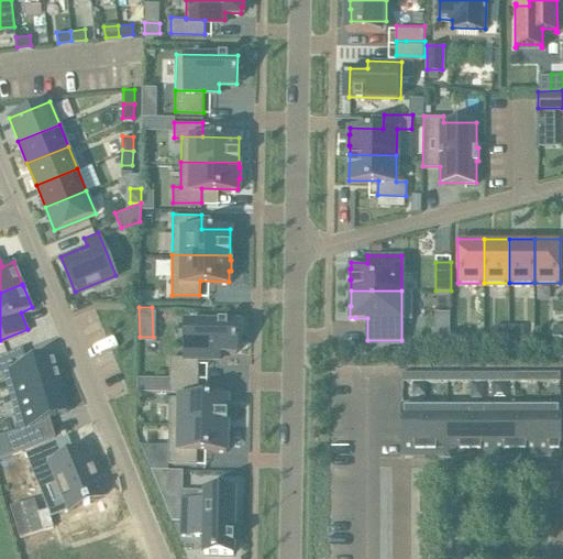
[(238,321),(186,320),(185,357),(199,357),(219,358),(219,350),(236,350),(238,321)]
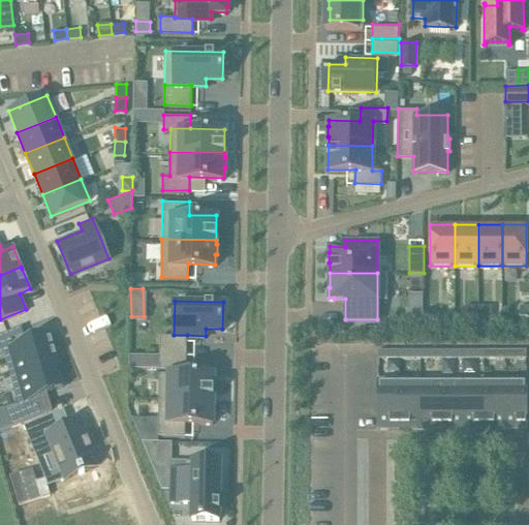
[(528,303),(520,304),(520,314),(528,313),(528,303)]
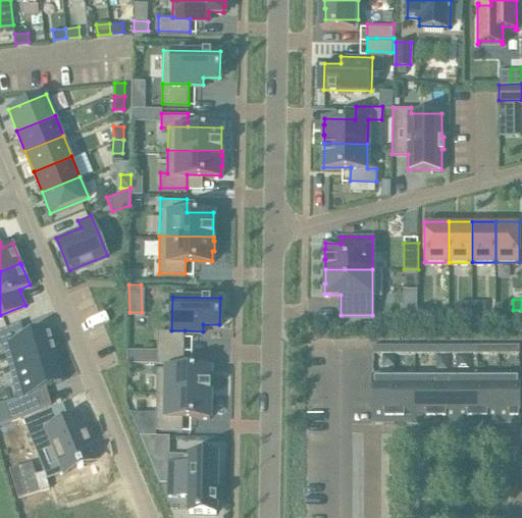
[(459,300),(459,310),(472,310),(472,300),(459,300)]
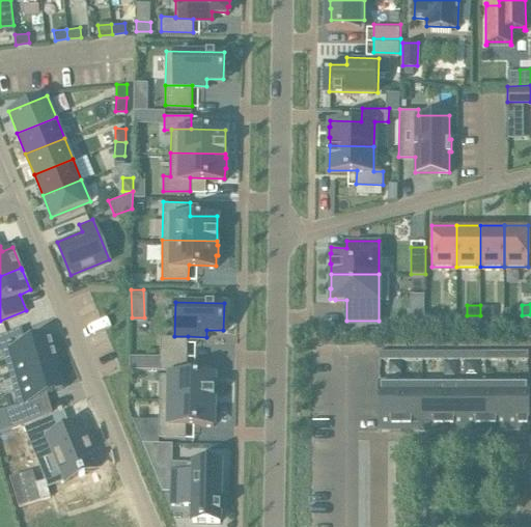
[(494,315),(494,305),(480,305),(480,315),(494,315)]
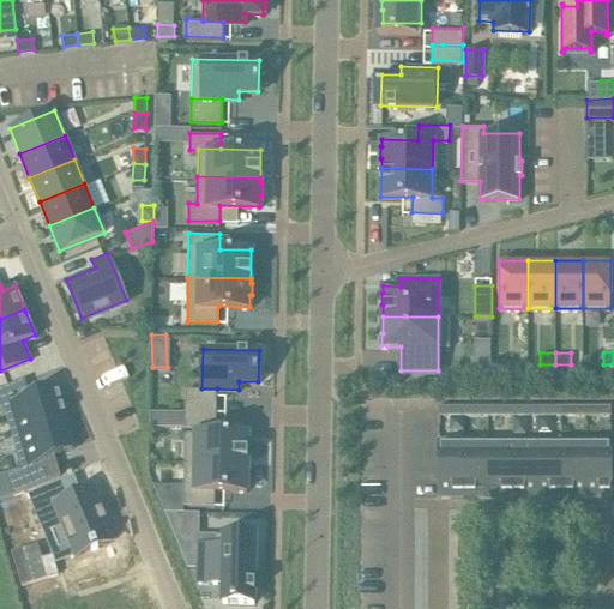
[(492,371),(507,371),(507,360),(492,360),(492,371)]
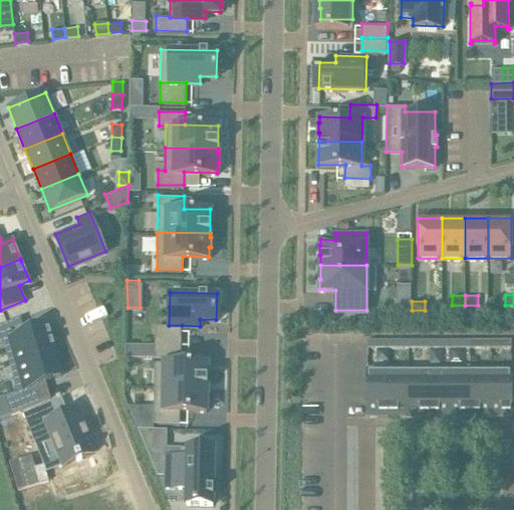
[(20,315),(0,323),(0,347),(5,346),(11,367),(55,354),(47,326),(32,330),(31,327),(18,333),(14,319),(21,317),(20,315)]
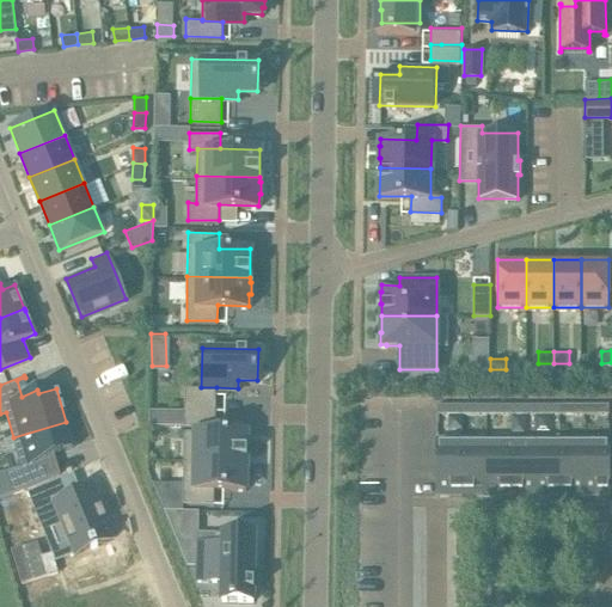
[(215,409),(216,387),(201,387),(185,386),(184,409),(215,409)]
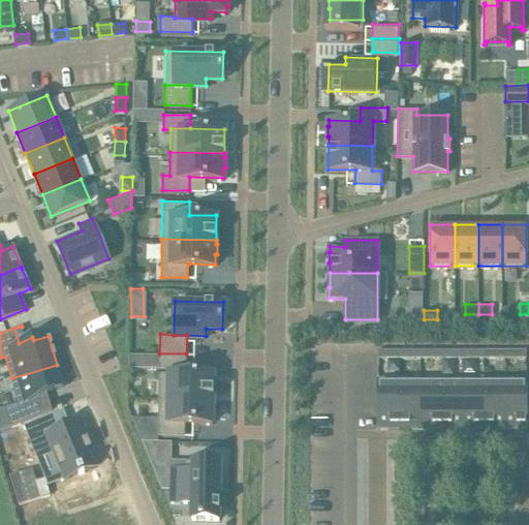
[(400,356),(400,347),(377,347),(377,356),(400,356)]
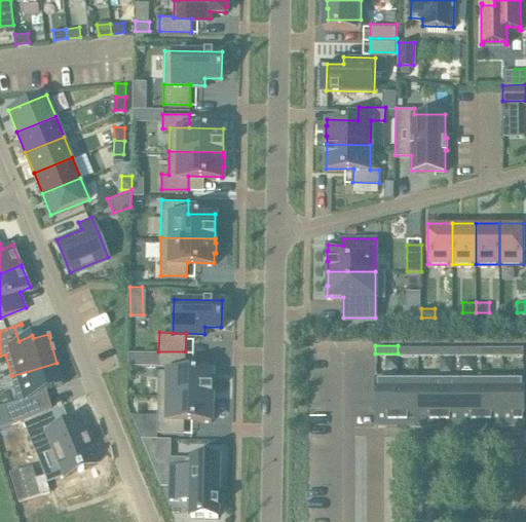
[(418,353),(418,345),(398,345),(398,353),(418,353)]
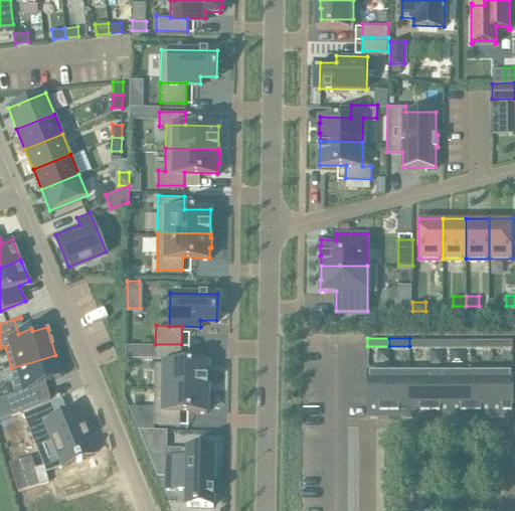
[(430,346),(430,338),(409,338),(409,346),(430,346)]
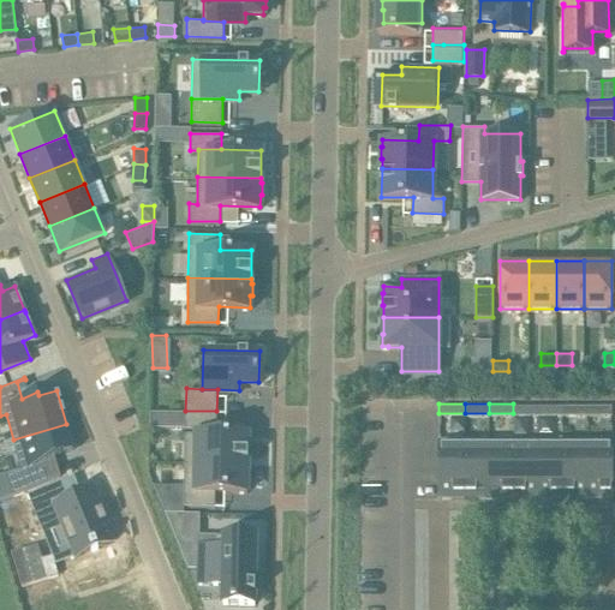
[(562,413),(587,413),(587,404),(562,404),(562,413)]
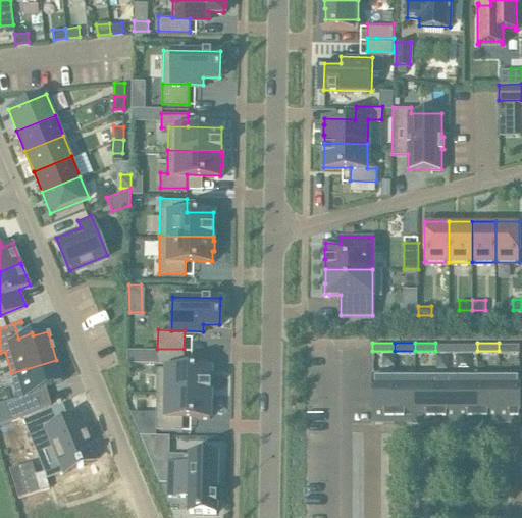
[(520,351),(520,343),(519,343),(499,343),(499,351),(519,351),(520,351)]
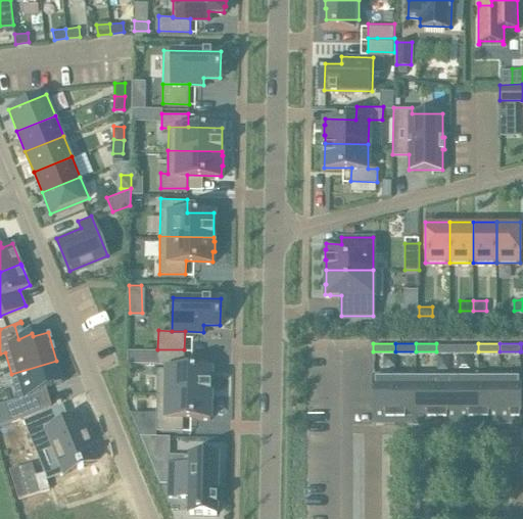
[(157,349),(128,348),(128,363),(184,364),(184,349),(157,349)]
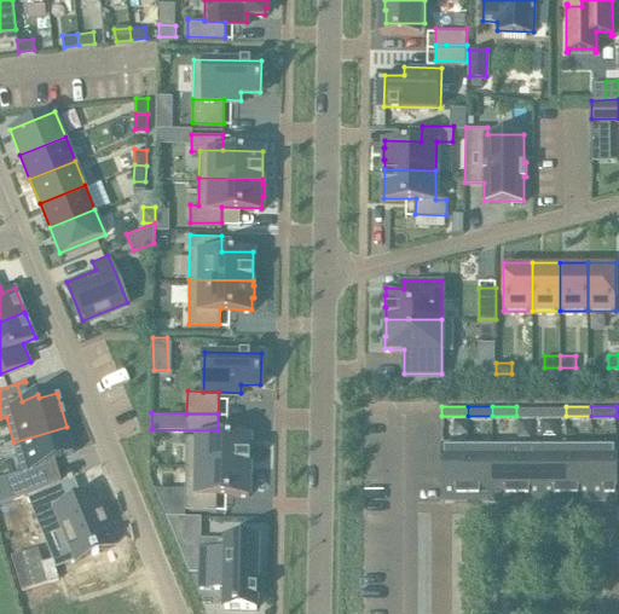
[(12,496),(61,476),(59,474),(53,476),(48,458),(74,451),(67,427),(13,442),(22,473),(6,478),(12,496)]
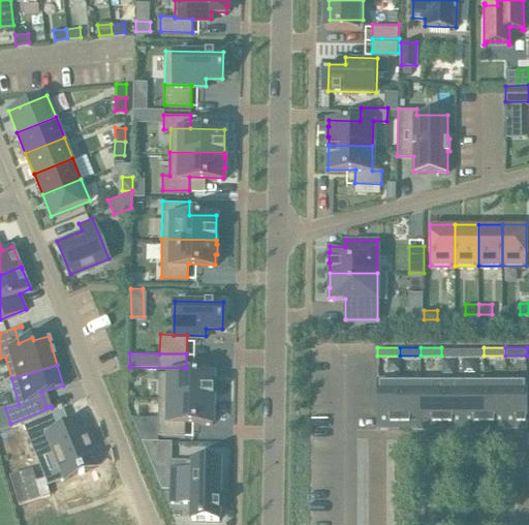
[(159,396),(213,397),(213,373),(159,372),(159,396)]
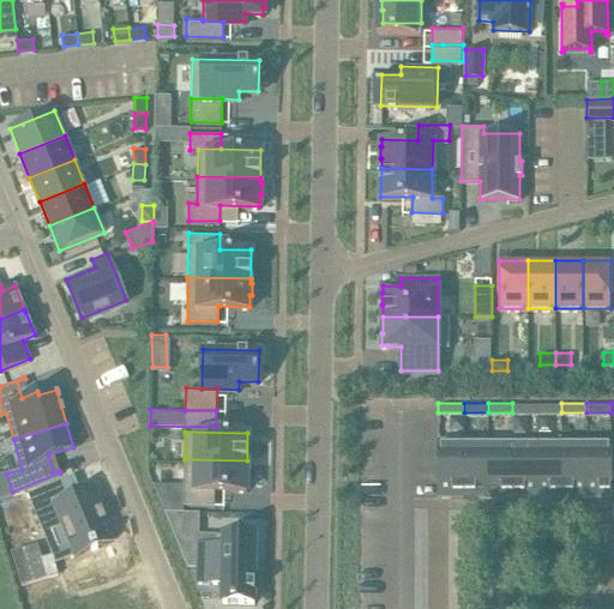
[(464,495),(464,441),(438,441),(438,495),(464,495)]
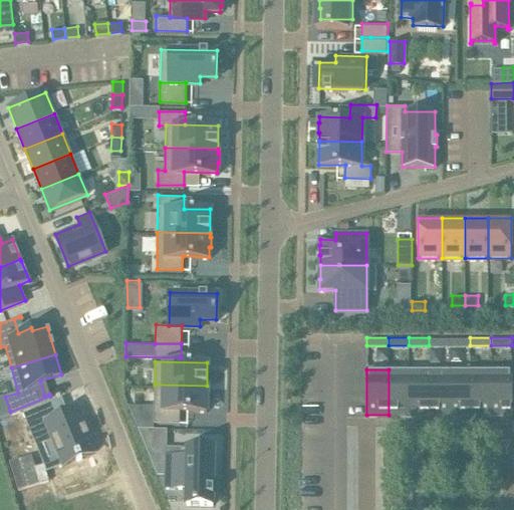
[(409,415),(409,369),(389,369),(389,415),(409,415)]
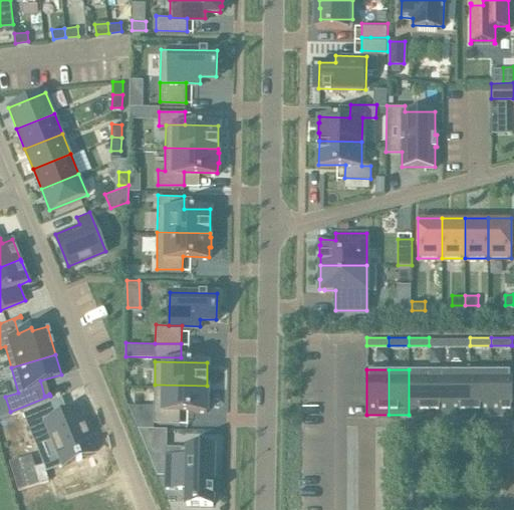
[(429,415),(429,369),(409,369),(409,415),(429,415)]
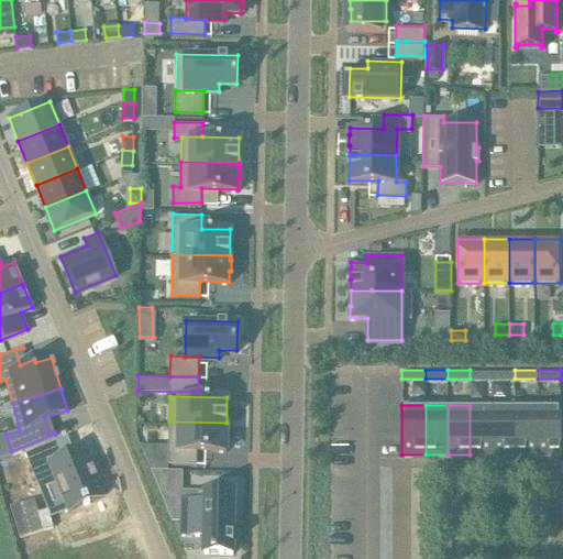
[(493,455),(493,405),(470,405),(470,455),(493,455)]
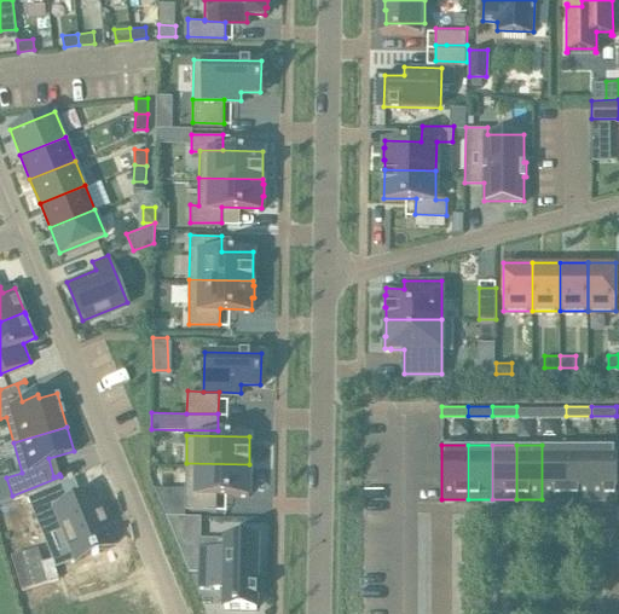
[(566,499),(566,445),(542,445),(542,499),(566,499)]
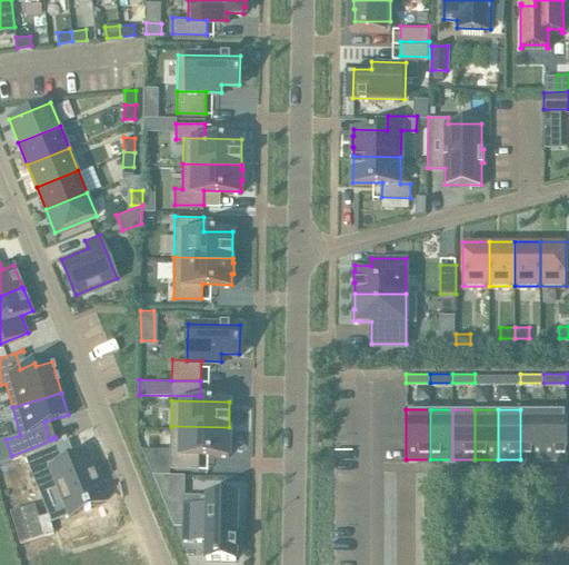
[(543,459),(543,409),(520,409),(520,459),(543,459)]
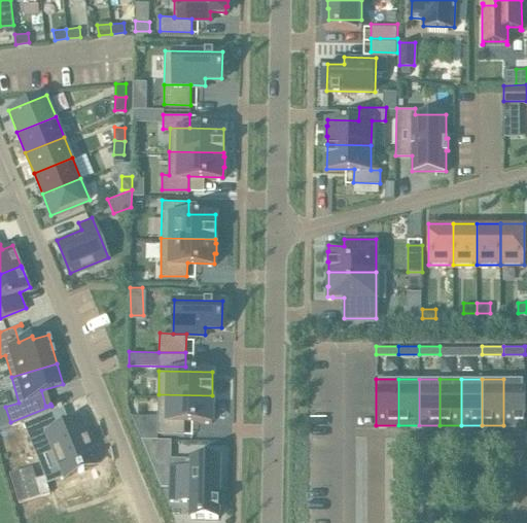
[(525,425),(525,379),(503,379),(503,425),(525,425)]
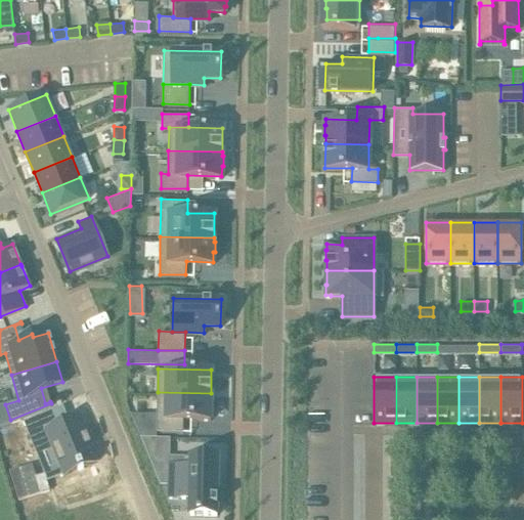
[(211,393),(158,392),(157,430),(183,431),(183,418),(210,418),(211,407),(212,407),(212,397),(211,397),(211,393)]
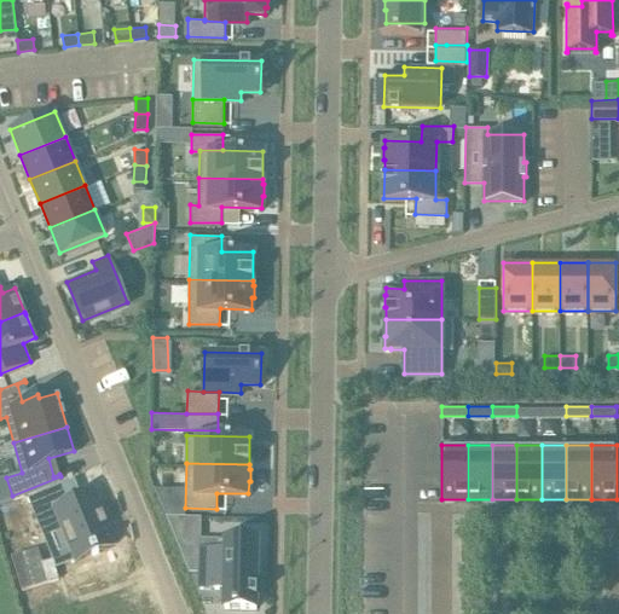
[(51,486),(28,496),(29,499),(30,498),(40,522),(53,517),(62,538),(67,537),(68,537),(76,557),(92,551),(93,552),(99,550),(98,549),(115,542),(108,525),(106,523),(108,522),(103,510),(102,510),(94,491),(70,502),(63,485),(63,484),(64,484),(64,481),(51,486)]
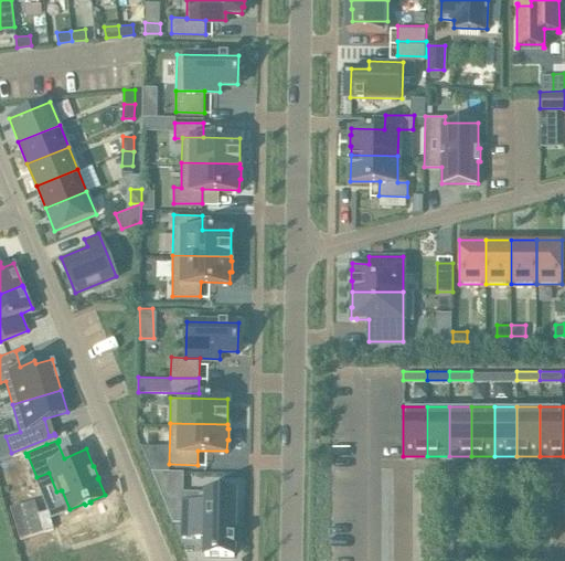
[(205,553),(234,553),(235,491),(199,490),(199,501),(183,501),(183,535),(205,535),(205,553)]
